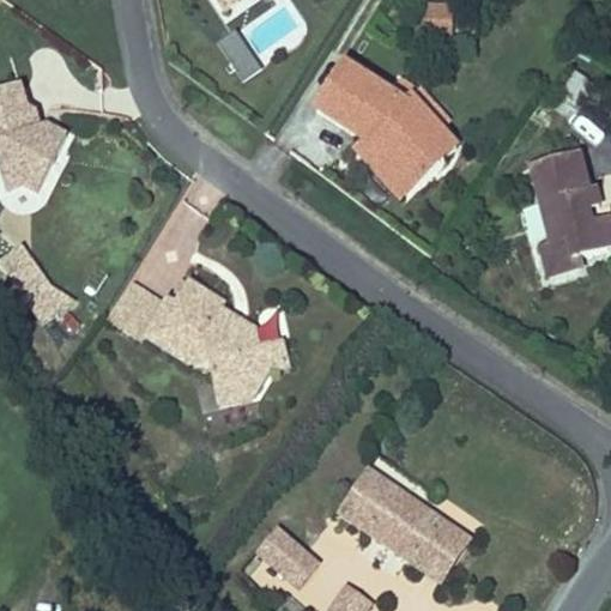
[(454,1),(427,1),(425,37),(454,37),(454,1)]
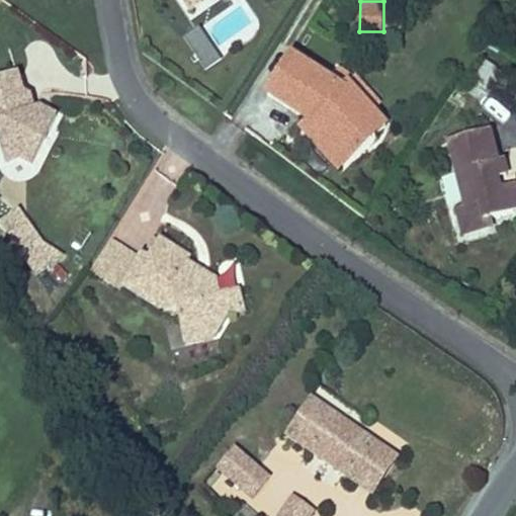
[(222,58),(200,22),(185,32),(206,67),(222,58)]
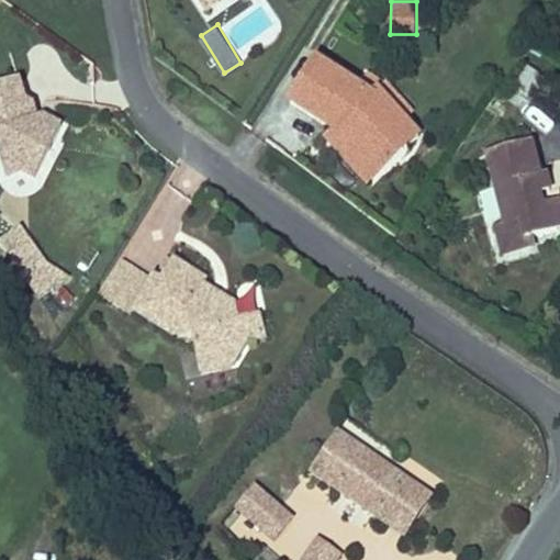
[(343,137),(374,174),(418,133),(377,88),(371,93),(314,58),(290,99),(337,129),(343,124),(349,131),(343,137)]
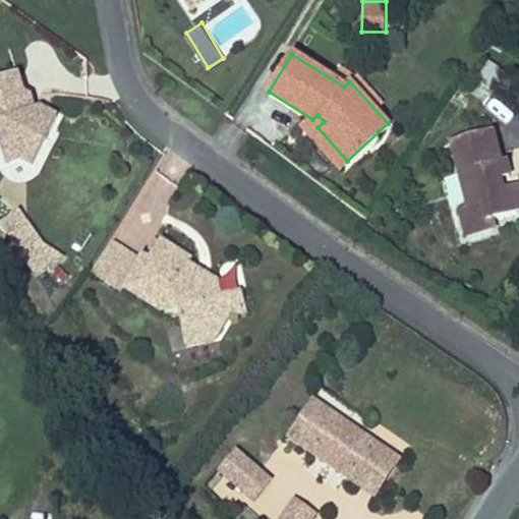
[(486,102),(507,73),(493,62),(471,92),(486,102)]
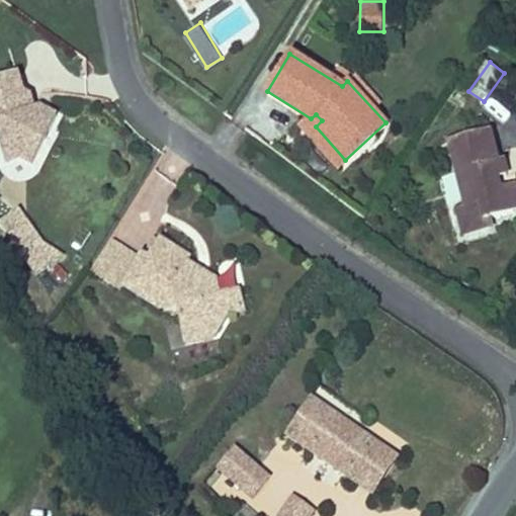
[(0,130),(8,157),(20,154),(34,160),(59,109),(33,97),(22,64),(0,71),(0,130)]
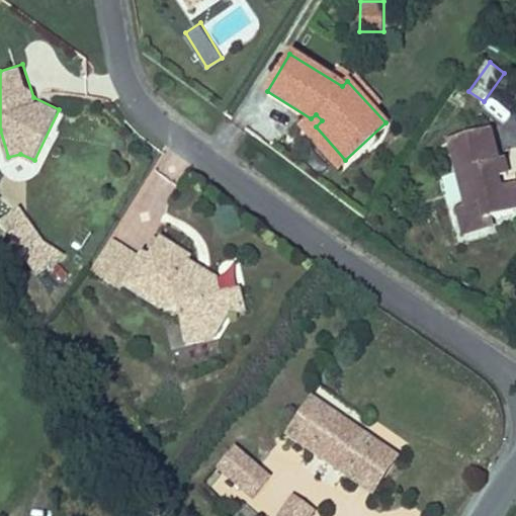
[(301,127),(336,168),(345,160),(316,126),(322,120),(316,114),(311,118),(301,127)]
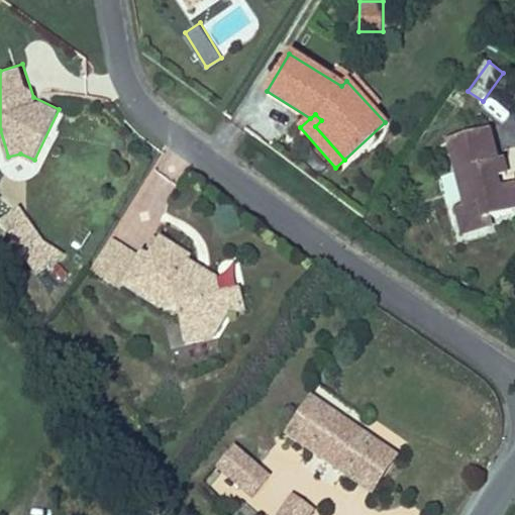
[(504,180),(493,183),(491,173),(487,160),(493,158),(485,129),(449,139),(467,203),(481,199),(485,213),(511,206),(504,180)]
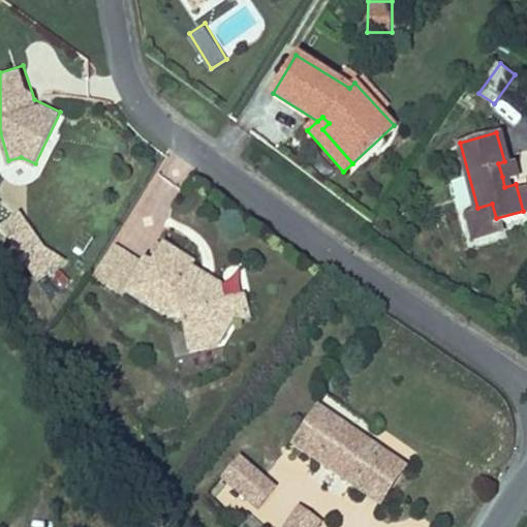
[(504,161),(498,163),(502,177),(514,175),(509,160),(504,161)]
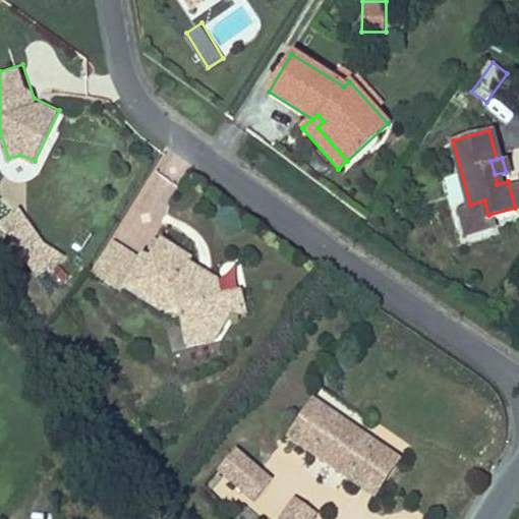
[(167,198),(176,182),(158,173),(150,189),(167,198)]
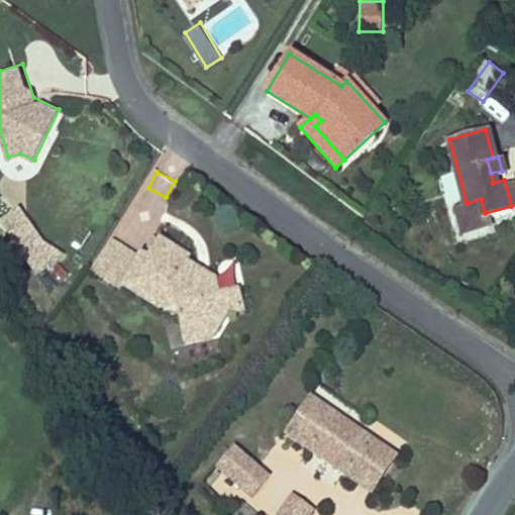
[(453,173),(441,178),(452,205),(465,200),(453,173)]
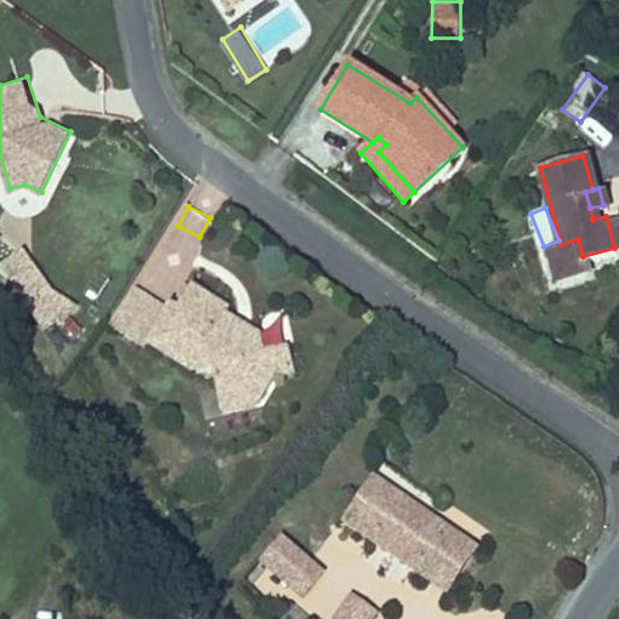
[(606,216),(614,248),(618,246),(618,213),(606,216)]
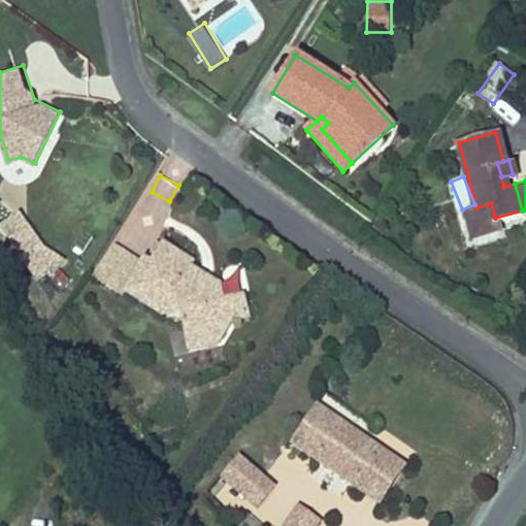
[(498,230),(495,218),(491,203),(477,207),(466,209),(473,236),(498,230)]
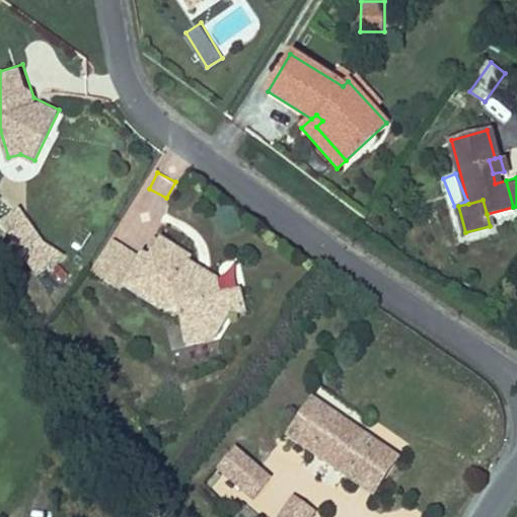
[(61,259),(21,203),(0,218),(0,219),(39,274),(61,259)]
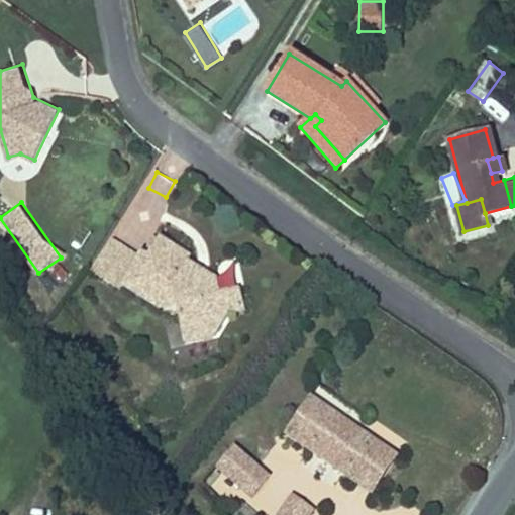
[(243,297),(241,292),(234,275),(228,262),(207,271),(201,267),(204,261),(196,255),(203,244),(173,225),(162,244),(119,221),(97,256),(132,277),(134,273),(170,294),(192,293),(197,307),(213,301),(236,311),(243,297)]
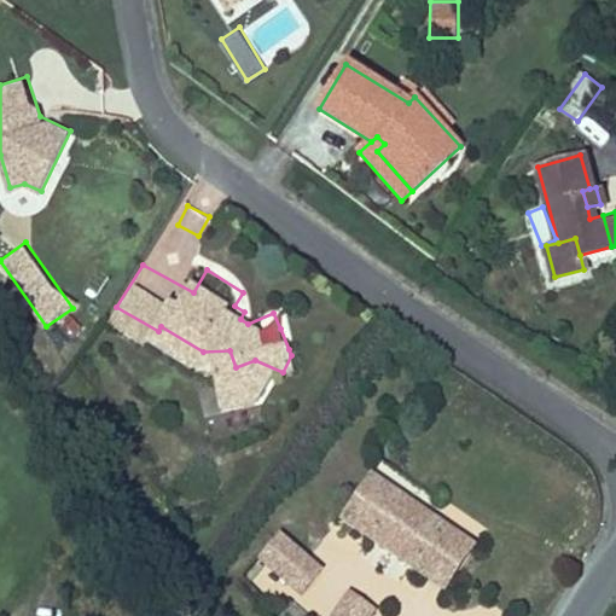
[(255,360),(236,367),(247,394),(278,382),(283,372),(255,360)]
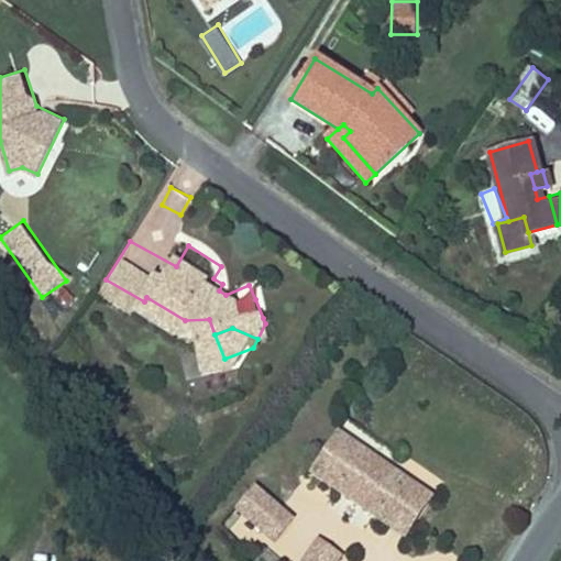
[(326,430),(292,490),(369,532),(393,488),(365,472),(373,459),(326,430)]
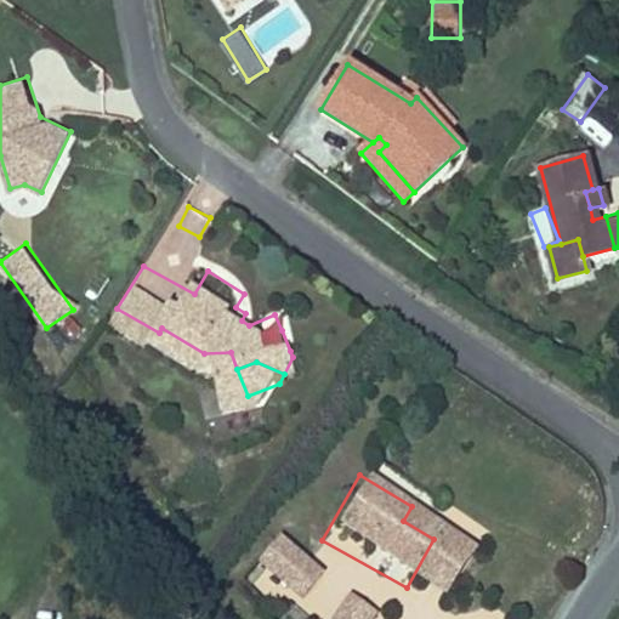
[(463,554),(433,539),(407,588),(435,603),(463,554)]
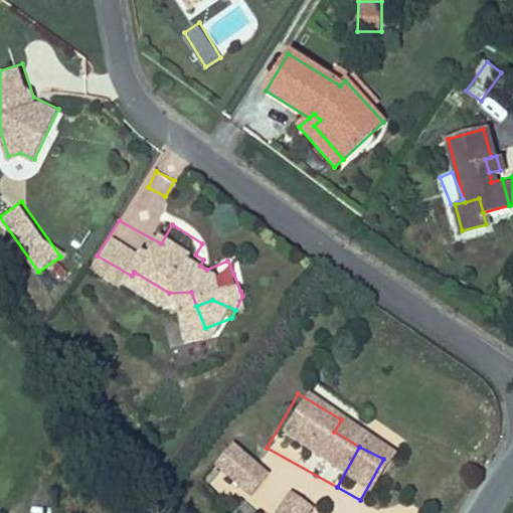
[(219,467),(207,489),(233,504),(245,482),(219,467)]
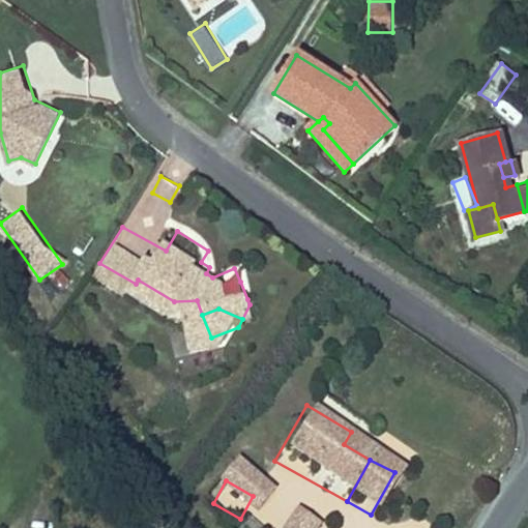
[(266,503),(253,496),(240,519),(253,526),(266,503)]
